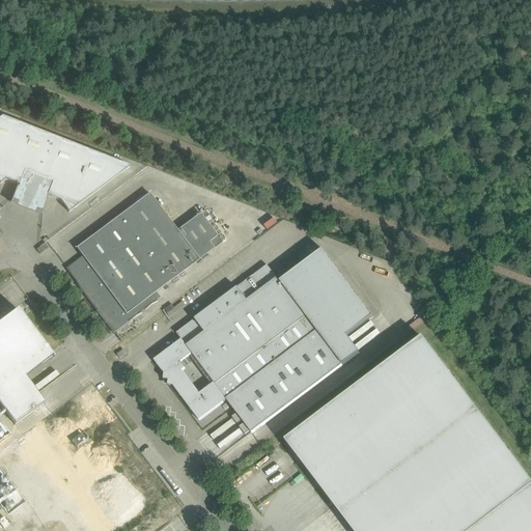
[(10,202),(26,208),(54,137),(2,117),(0,117),(0,184),(5,179),(19,185),(18,188),(17,188),(10,202)]
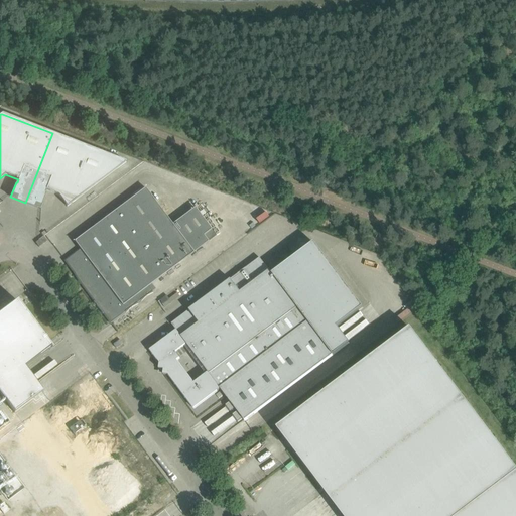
[(45,194),(46,190),(58,196),(67,207),(126,162),(52,133),(25,203),(40,209),(45,194)]
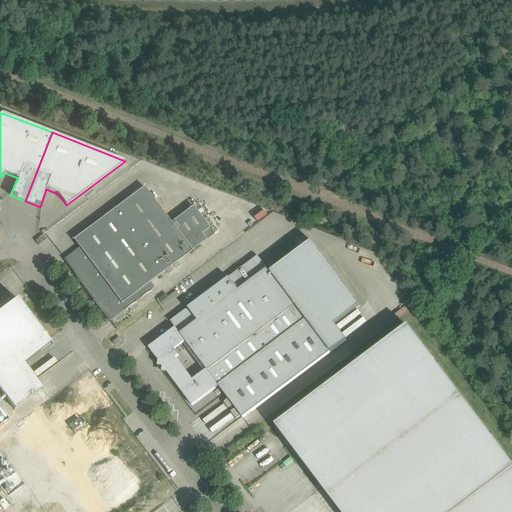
[(214,234),(201,216),(193,206),(171,222),(144,186),(73,239),(79,247),(64,259),(72,270),(73,270),(79,278),(78,279),(93,299),(92,300),(97,305),(101,312),(102,311),(109,321),(124,310),(124,311),(130,306),(136,302),(135,301),(139,299),(140,300),(145,294),(151,291),(147,284),(198,246),(214,234)]
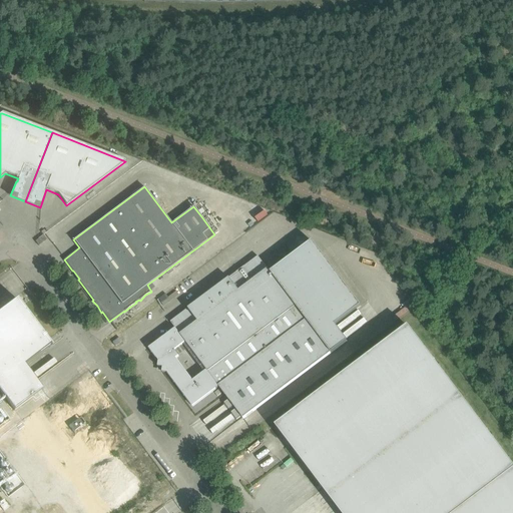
[(46,239),(43,235),(35,241),(38,245),(46,239)]
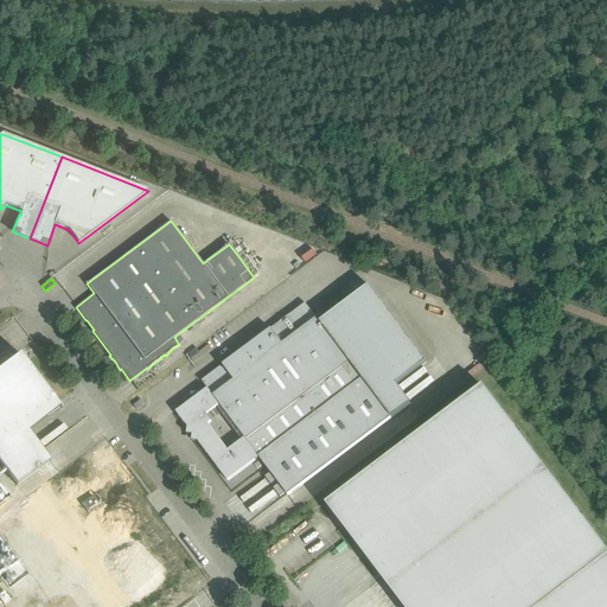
[(208,389),(204,391),(177,413),(187,428),(186,434),(192,435),(192,441),(198,441),(228,481),(259,458),(266,467),(288,496),(391,419),(410,404),(396,385),(427,363),(369,286),(320,323),(305,304),(243,350),(203,379),(202,381),(208,389)]
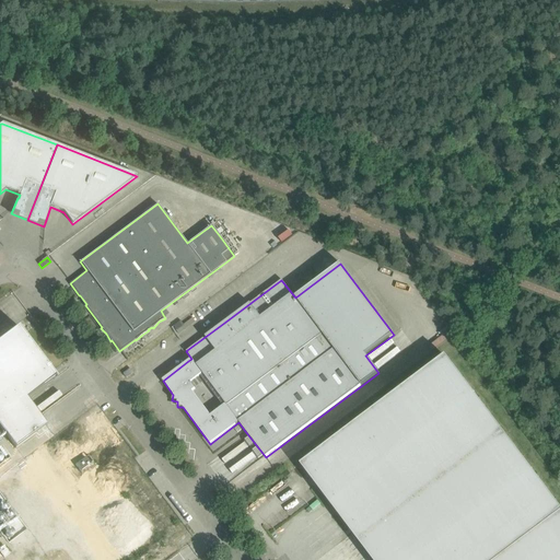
[(45,424),(38,416),(26,399),(56,376),(19,326),(0,340),(0,427),(15,447),(47,424),(46,423),(45,424)]
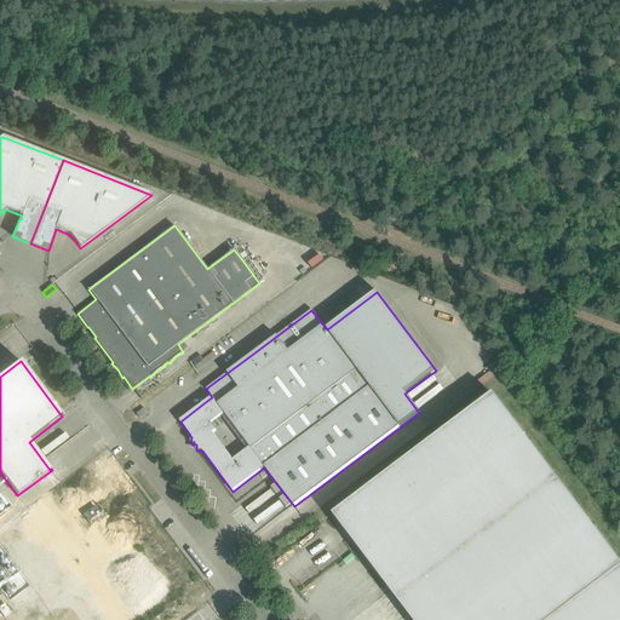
[(434,374),(408,392),(420,408),(446,390),(434,374)]
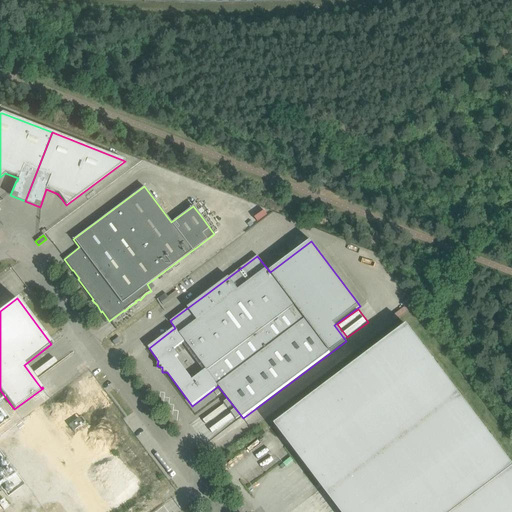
[(275,425),(340,511),(511,511),(511,465),(407,326),(275,425)]
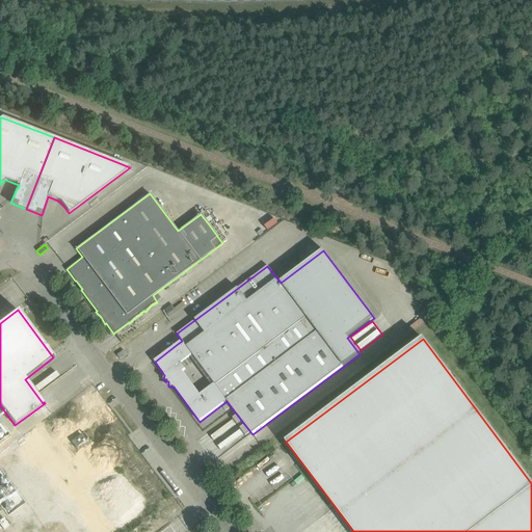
[(123,350),(116,355),(120,360),(126,354),(123,350)]
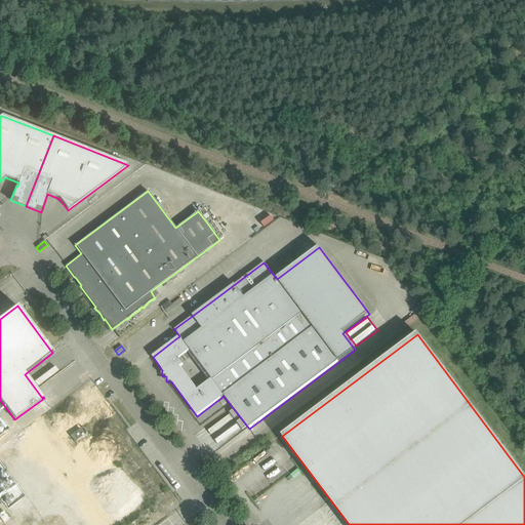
[(110,406),(82,427),(86,433),(84,435),(79,429),(71,435),(61,421),(0,467),(0,524),(138,524),(136,521),(144,516),(140,512),(139,511),(165,491),(152,475),(145,481),(133,466),(140,459),(135,452),(132,454),(126,448),(122,451),(118,445),(121,442),(116,436),(123,430),(112,416),(116,413),(110,406)]
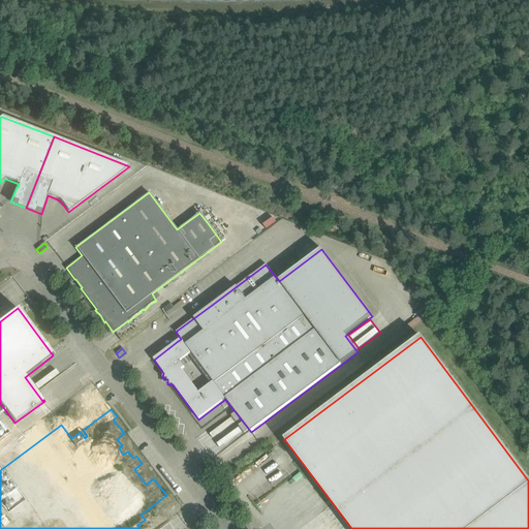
All buildings are outlined.
